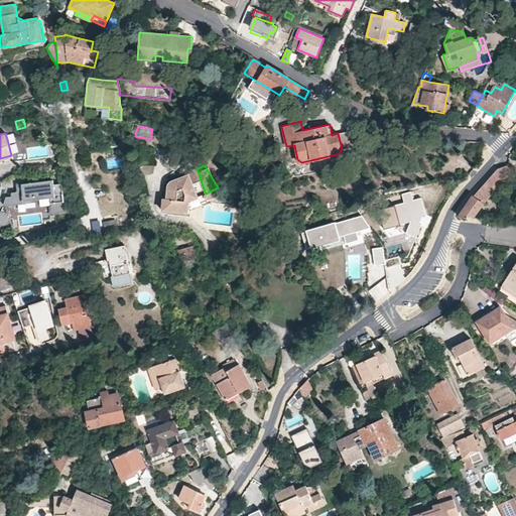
[(506,165),(497,168),(471,199),(459,218),(471,219),(478,211),(498,185),(512,170),(506,165)]
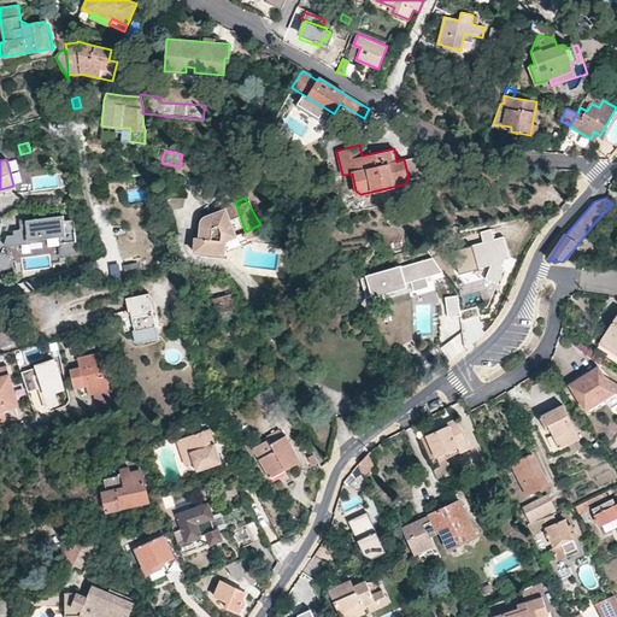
[(224,251),(224,238),(227,235),(244,227),(235,201),(233,204),(230,199),(219,205),(221,207),(205,216),(203,217),(201,219),(200,222),(199,225),(199,236),(194,238),(194,252),(200,252),(223,252),(224,251)]
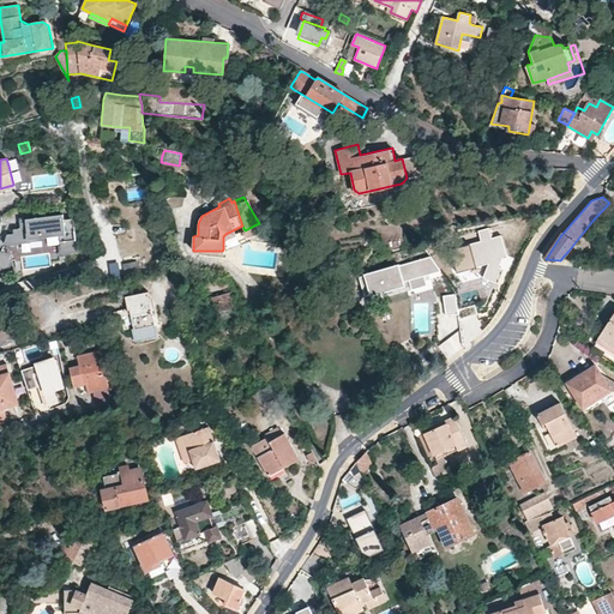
[(62,216),(20,218),(22,228),(8,229),(10,244),(29,242),(29,236),(60,235),(61,253),(78,252),(76,221),(62,222),(62,216)]
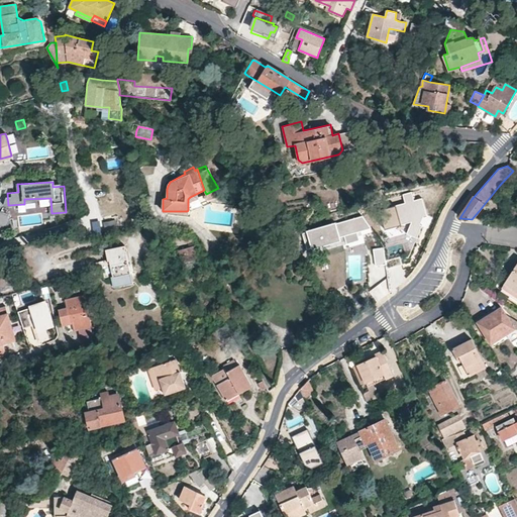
[(196,240),(193,234),(171,239),(172,245),(176,244),(177,245),(186,242),(196,240)]
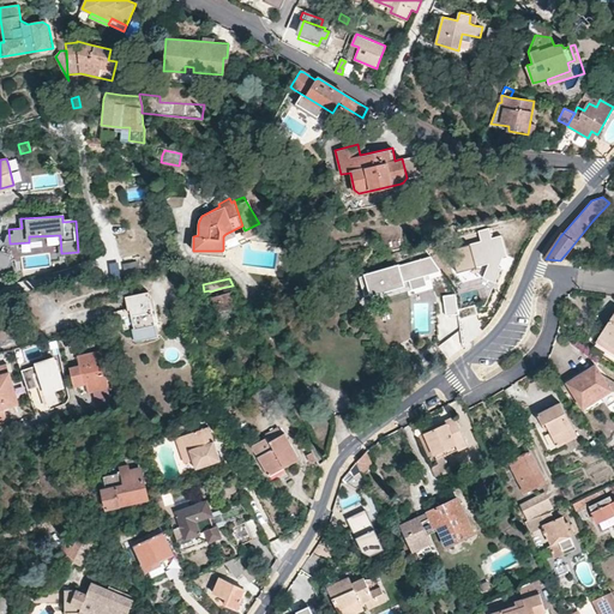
[(151,338),(157,337),(150,301),(148,292),(132,295),(125,296),(127,308),(128,309),(130,309),(134,329),(132,329),(133,336),(134,342),(151,338)]
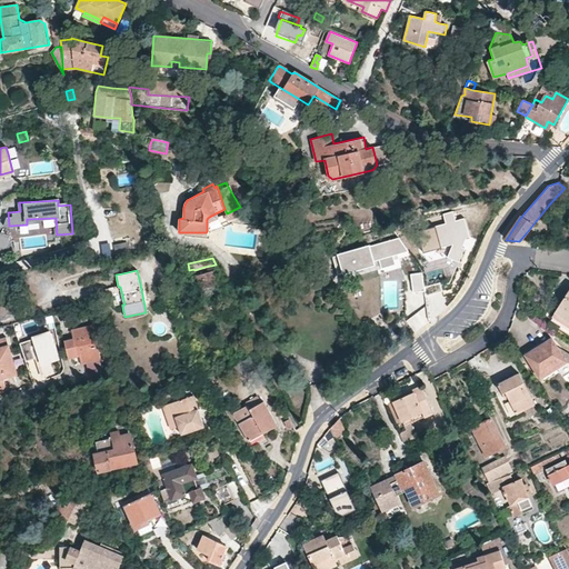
[(197,276),(200,286),(202,297),(219,291),(217,282),(213,270),(197,276)]
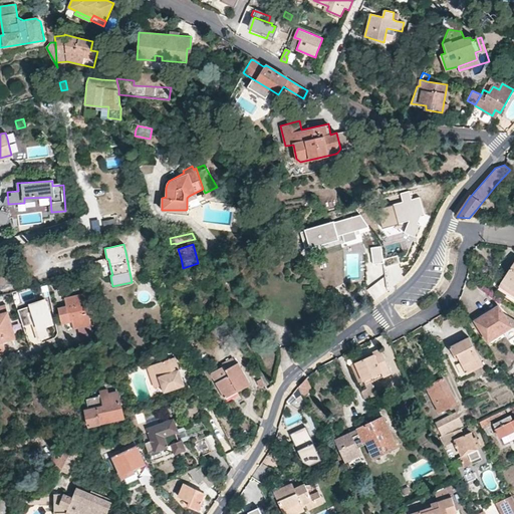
[(379,245),(368,247),(371,262),(364,263),(368,282),(387,278),(379,245)]
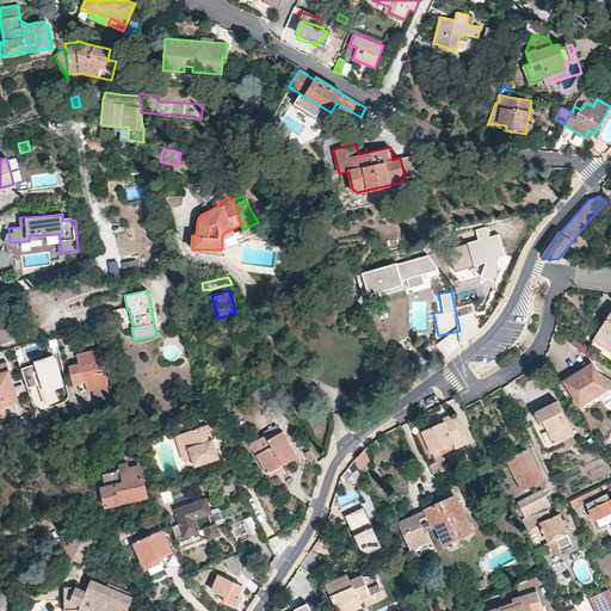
[(610,312),(592,343),(603,350),(602,352),(610,358),(610,312)]
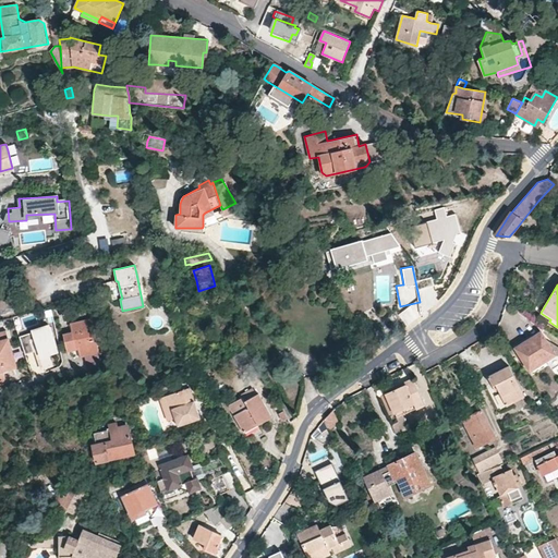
[(398,313),(405,326),(423,315),(415,302),(398,313)]
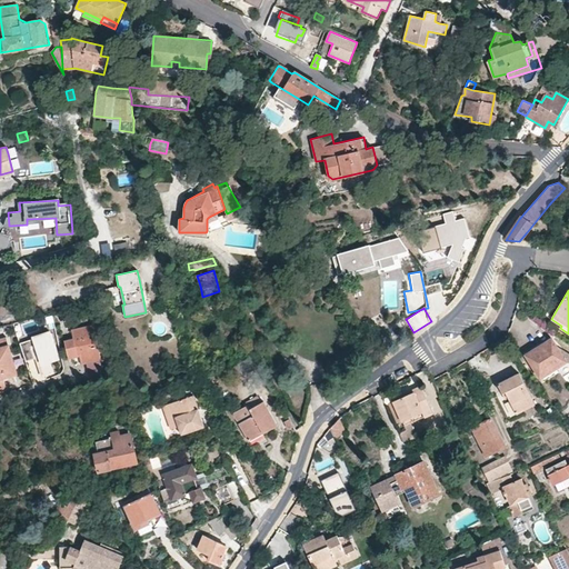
[(57,316),(46,318),(47,325),(58,322),(57,316)]
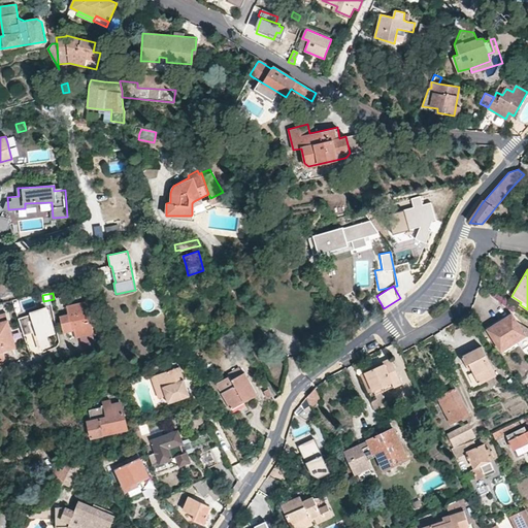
[(75,338),(94,333),(90,316),(87,302),(66,306),(68,315),(71,331),(74,331),(75,338)]
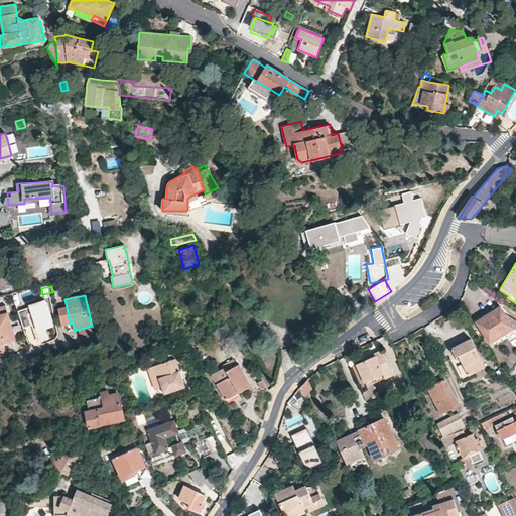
[(46,301),(30,307),(37,328),(53,323),(46,301)]
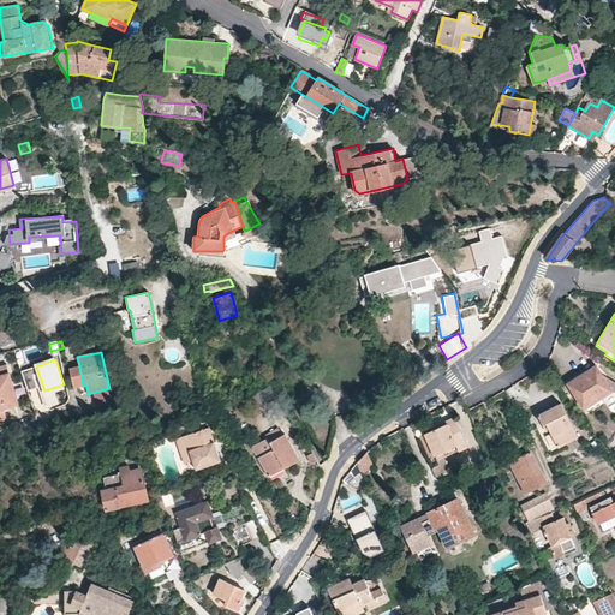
[(0,366),(0,421),(7,419),(4,408),(17,405),(15,395),(16,394),(6,365),(0,366)]
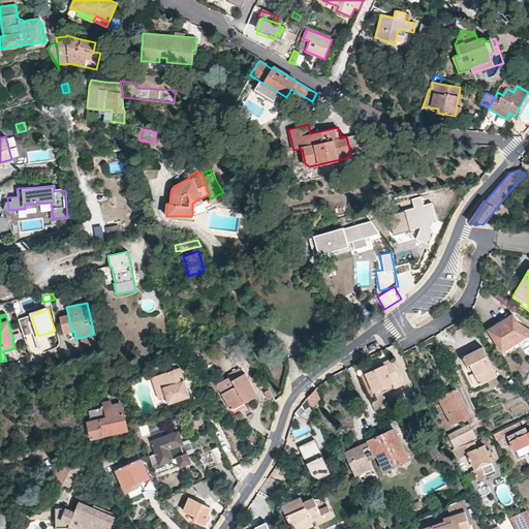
[(523,331),(514,314),(496,325),(488,330),(502,351),(503,351),(518,342),(526,337),(526,336),(523,331)]
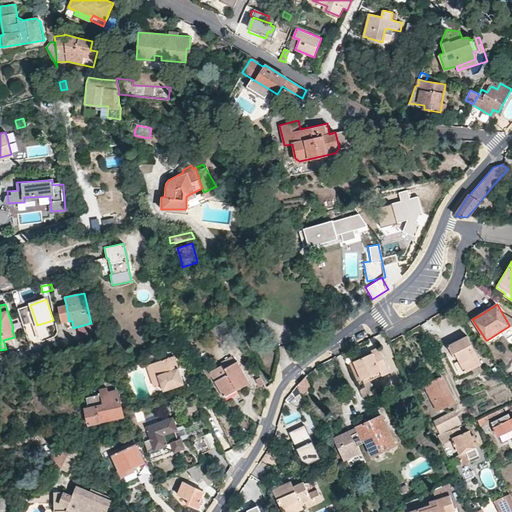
[(59,307),(62,323),(69,321),(66,305),(59,307)]
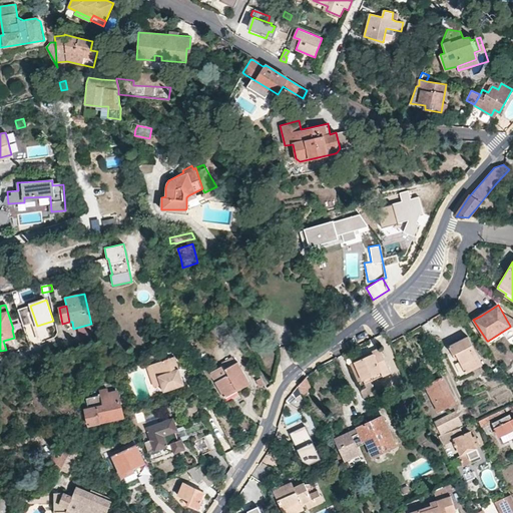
[(512,319),(511,318),(507,321),(510,326),(510,327),(502,332),(508,340),(512,336),(512,319)]
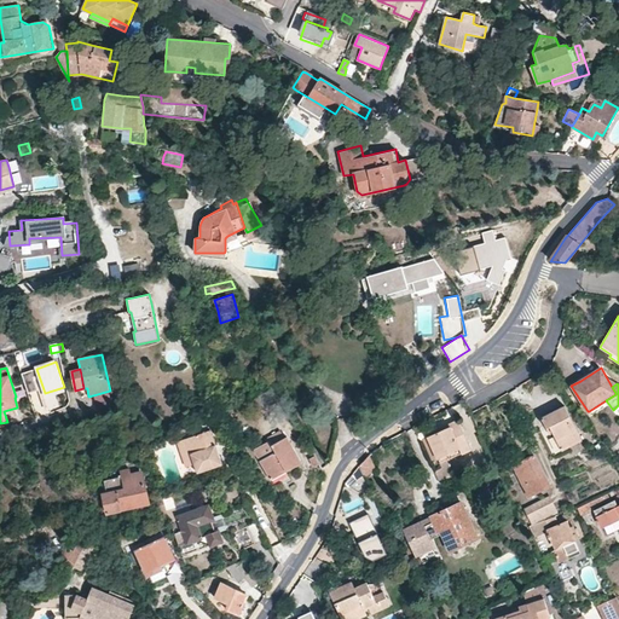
[(255,393),(261,406),(278,398),(272,385),(255,393)]
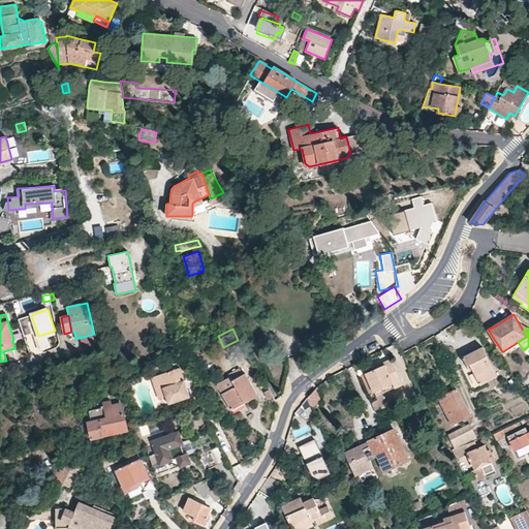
[(96,341),(98,347),(111,343),(107,337),(96,341)]
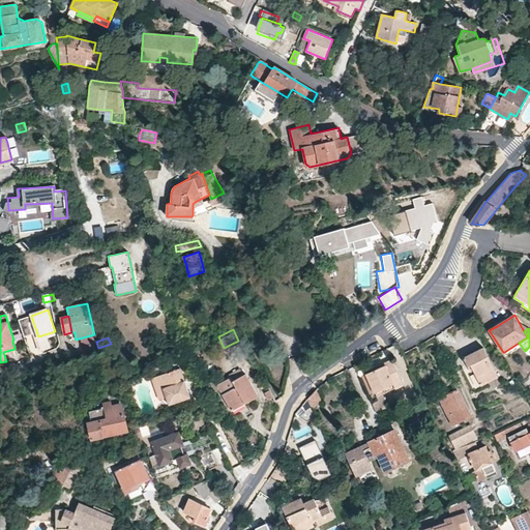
[(206,343),(208,348),(214,345),(211,339),(206,343)]
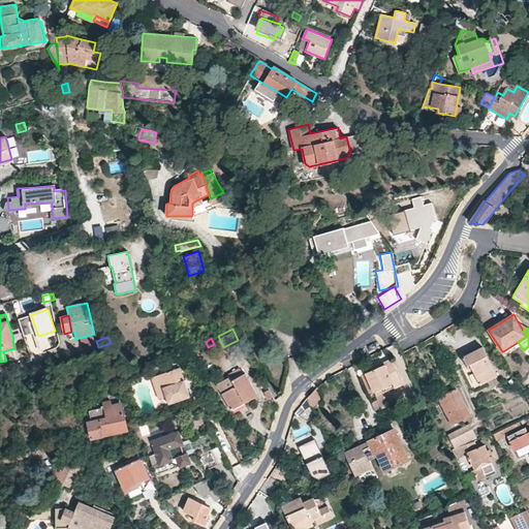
[(469,364),(472,369),(479,383),(496,375),(496,374),(483,347),(463,356),(467,366),(469,364)]
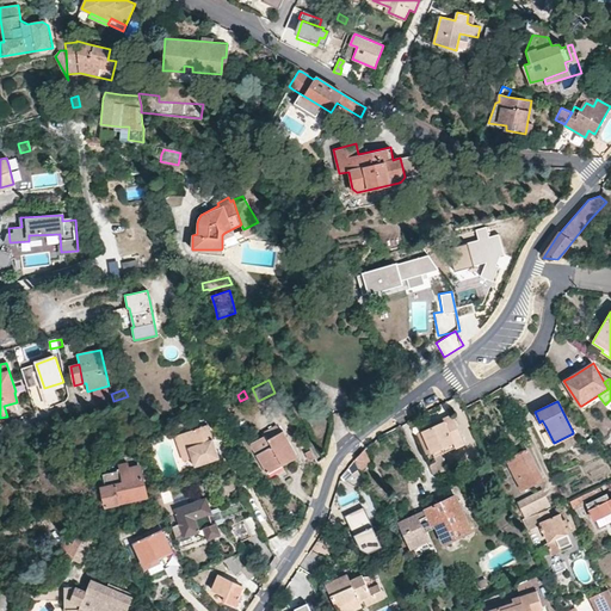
[(443,419),(443,421),(431,427),(418,432),(424,444),(427,442),(432,451),(452,442),(456,448),(466,443),(452,414),(443,419)]
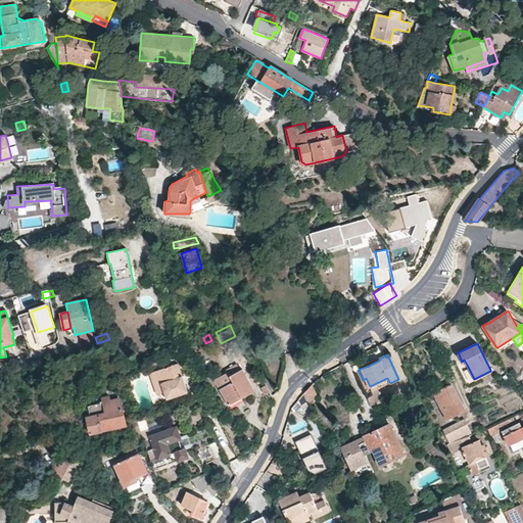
[(160,383),(162,383),(164,391),(168,399),(184,393),(188,392),(185,383),(183,384),(180,378),(182,375),(180,369),(177,370),(175,364),(156,371),(160,383)]
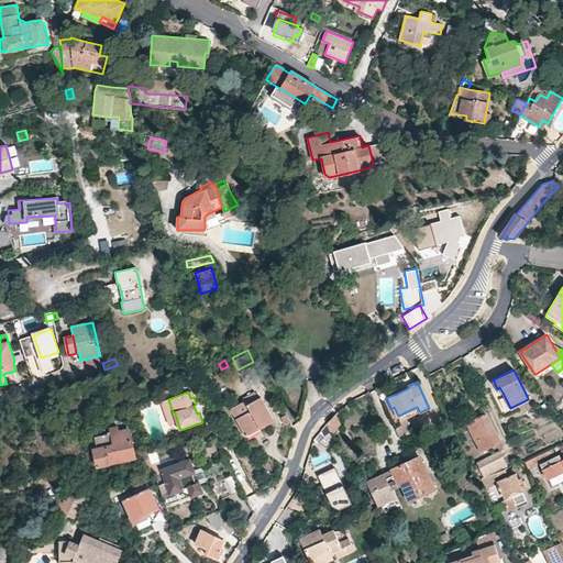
[(261,397),(257,399),(253,401),(250,395),(244,399),(245,400),(233,407),(239,417),(236,419),(246,437),(253,433),(268,423),(274,420),(261,397)]
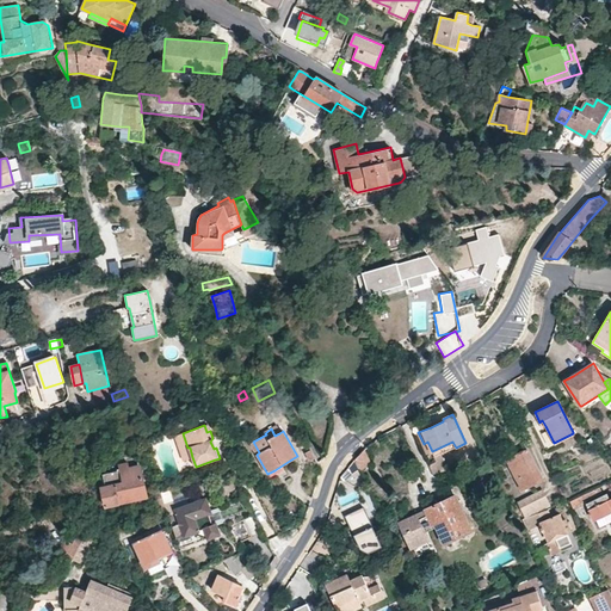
[(149,443),(148,439),(147,434),(146,432),(144,431),(140,433),(141,438),(143,445),(149,443)]
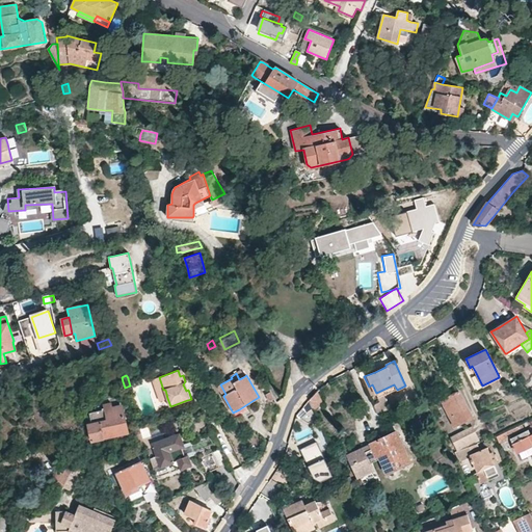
[(167,398),(165,390),(163,390),(159,377),(154,378),(161,401),(167,398)]
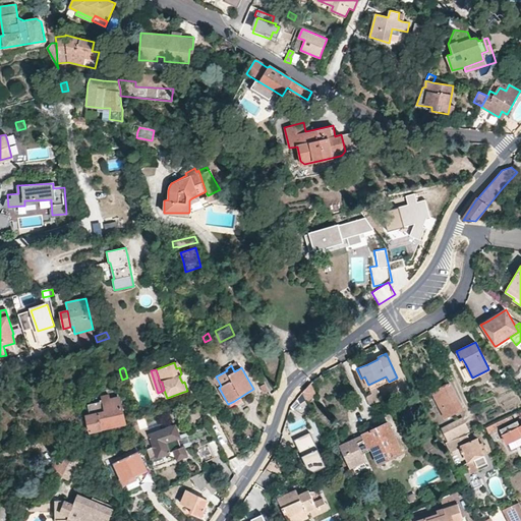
[(368,385),(370,390),(389,382),(386,377),(368,385)]
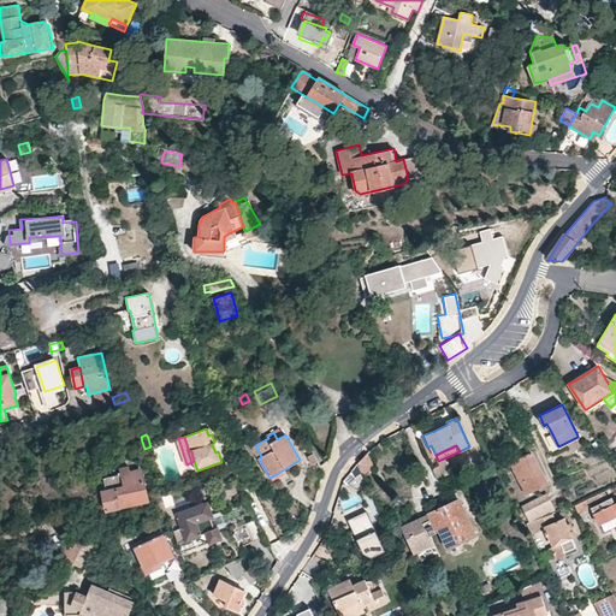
[(319,461),(318,458),(314,452),(308,456),(312,463),(319,461)]
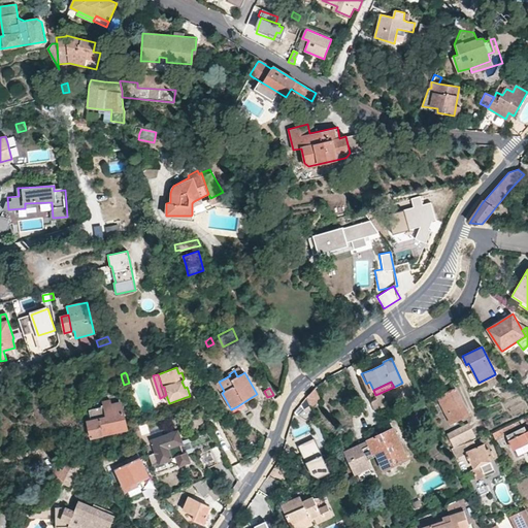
[(316,389),(307,396),(311,405),(311,407),(320,399),(316,389)]
